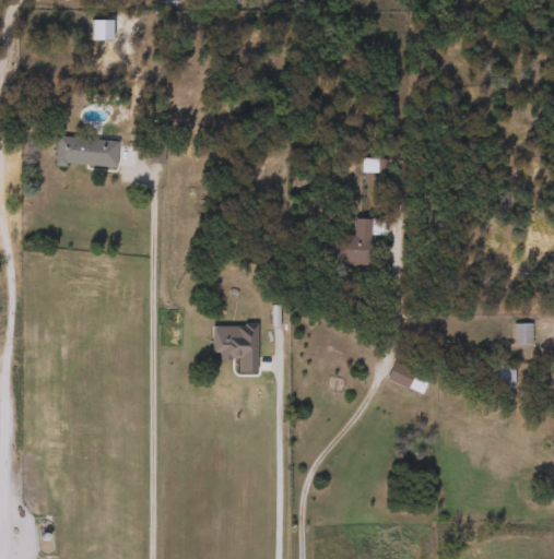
[(117,168),(56,163),(58,135),(120,141),(117,168)]
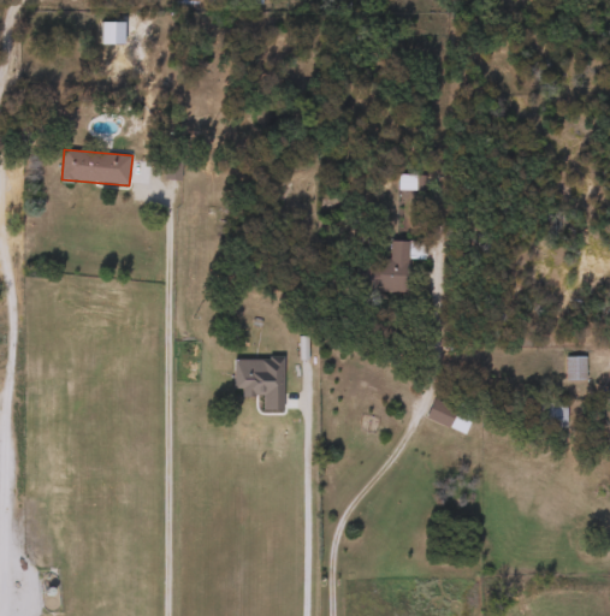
[(401,190),(401,176),(426,176),(426,190),(401,190)]
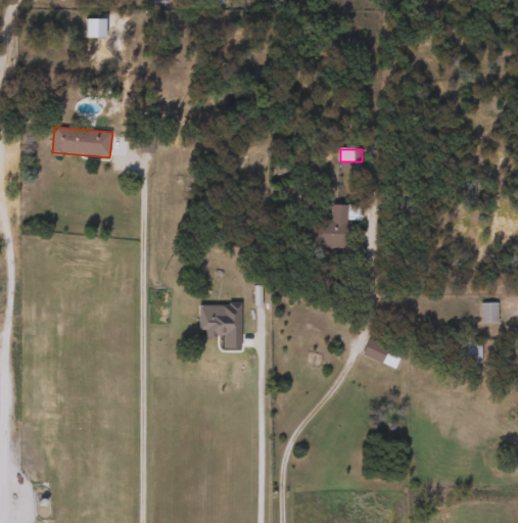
[(305,247),(305,218),(332,218),(332,204),(348,204),(348,247),(305,247)]
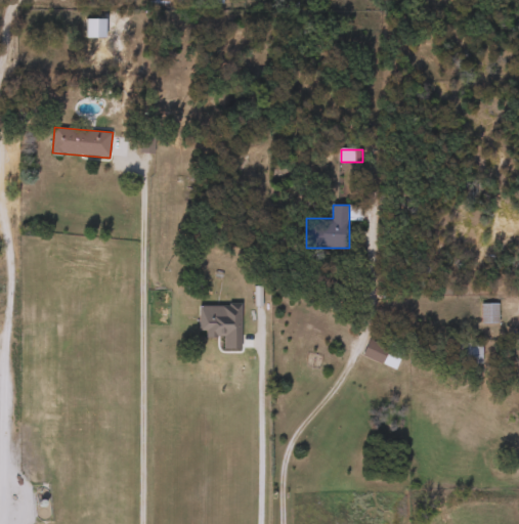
[(253,294),(233,294),(233,285),(253,285),(253,294)]
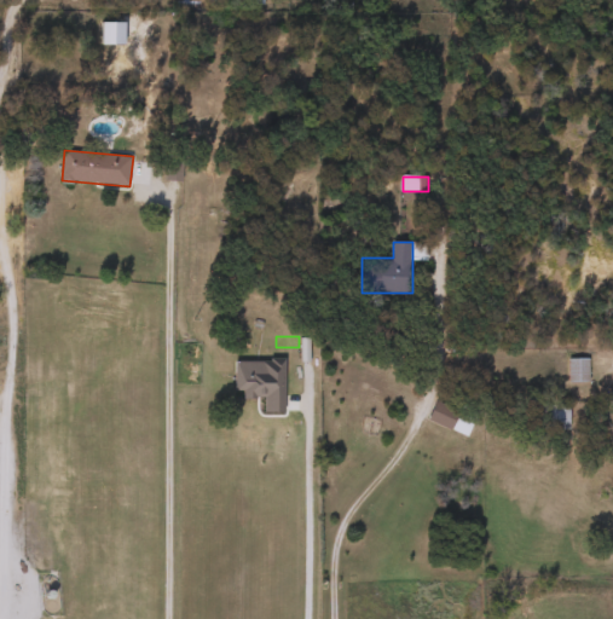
[(570,382),(570,358),(591,358),(591,382),(570,382)]
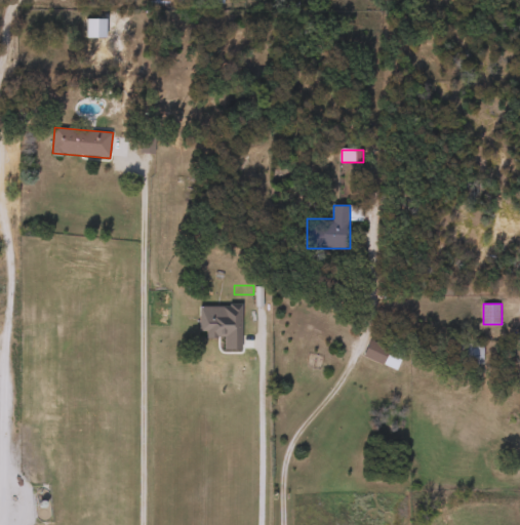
[(364,356),(371,339),(404,354),(397,370),(364,356)]
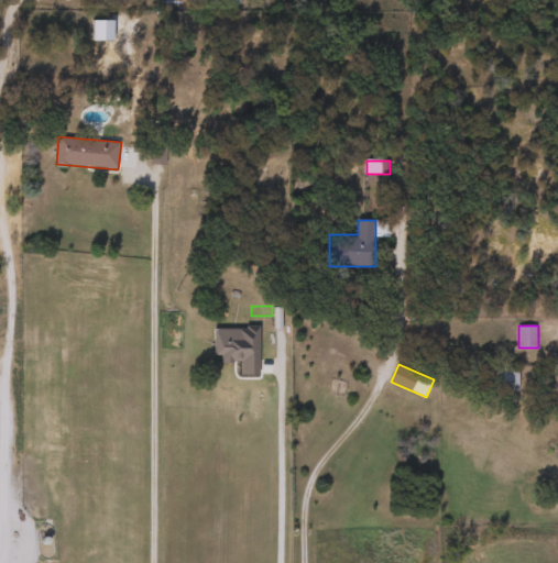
[(495,367),(520,367),(520,388),(495,388),(495,367)]
